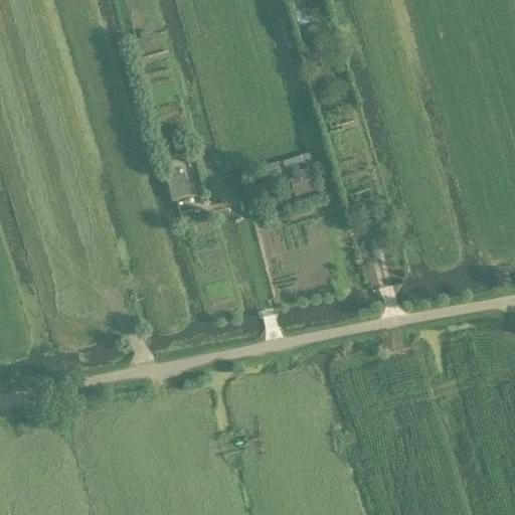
[(317,21),(311,0),(293,0),(292,1),(298,26),(317,21)]
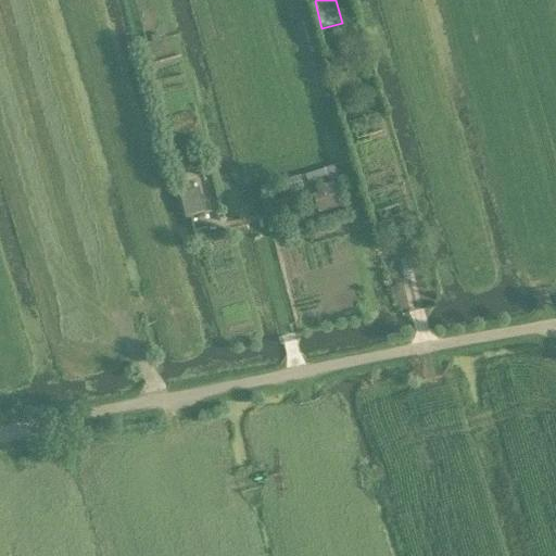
[(329,166),(324,167),(326,175),(328,184),(329,184),(333,181),(336,181),(339,180),(337,172),(335,165),(329,166)]
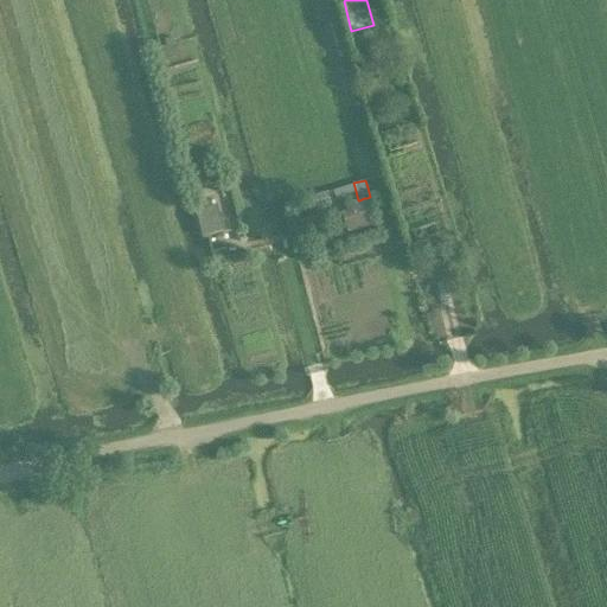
[(342,211),(346,231),(372,224),(366,198),(364,198),(359,200),(358,200),(345,204),(346,210),(342,211)]
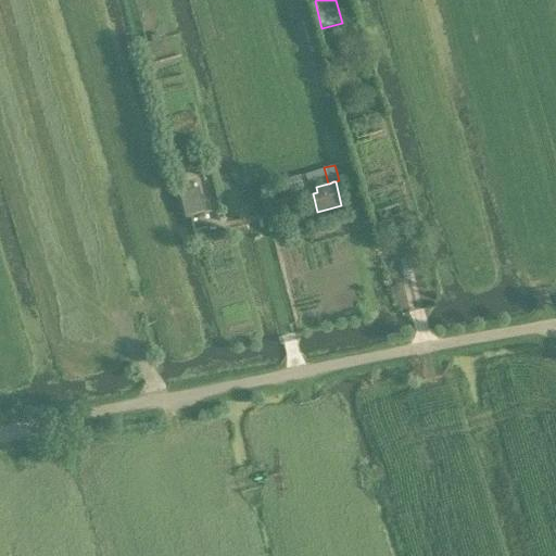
[(205,211),(204,209),(199,187),(198,186),(193,187),(192,182),(181,186),(182,190),(178,192),(185,217),(205,211)]
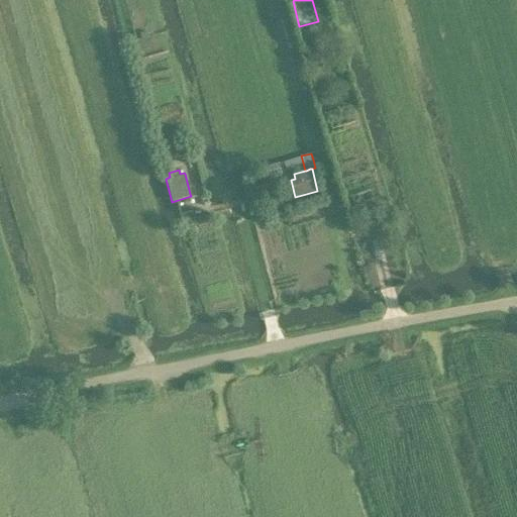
[(243,185),(242,185),(245,200),(260,196),(256,182),(249,183),(243,185)]
